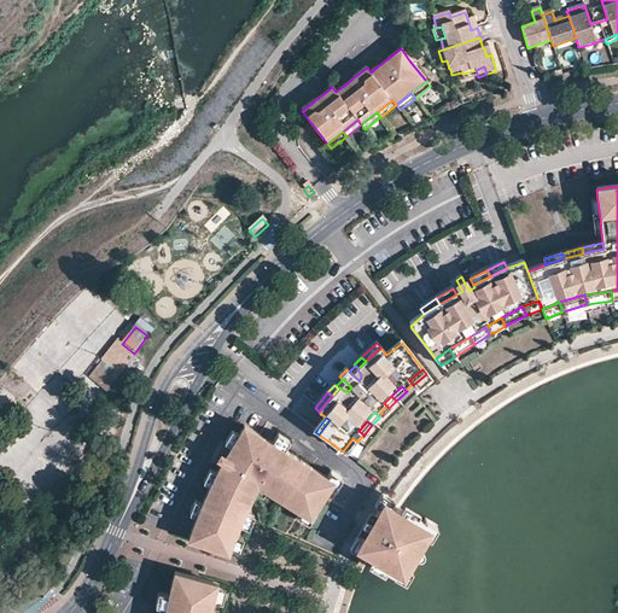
[(263,453),(255,448),(261,438),(255,433),(251,432),(245,427),(239,436),(232,449),(229,451),(235,455),(231,461),(220,454),(217,460),(228,466),(235,472),(233,477),(223,473),(219,471),(217,474),(210,488),(203,506),(197,519),(190,542),(225,554),(226,549),(231,536),(234,527),(238,529),(239,527),(245,514),(254,495),(250,494),(251,491),(256,480),(262,480),(270,486),(268,490),(284,500),(283,502),(301,513),(305,507),(310,511),(313,508),(318,501),(307,494),(309,491),(324,500),(325,497),(330,489),(324,486),(327,479),(285,453),(273,444),(269,443),(263,453)]
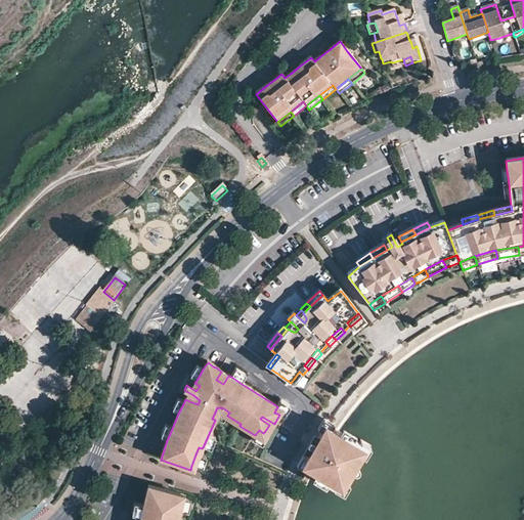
[(203,370),(198,366),(190,377),(197,381),(203,370)]
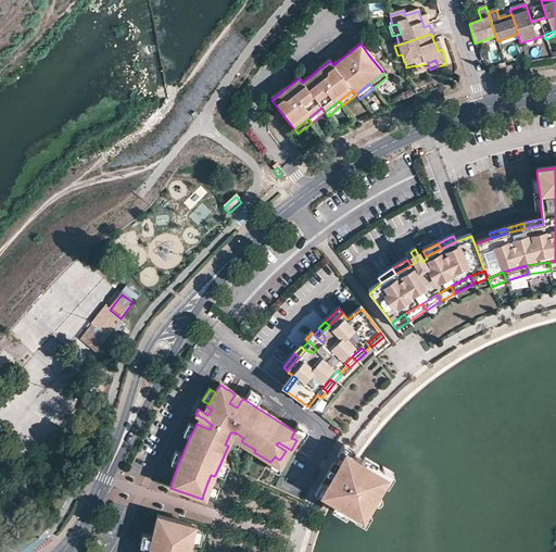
[(245,400),(256,408),(262,399),(251,392),(245,400)]
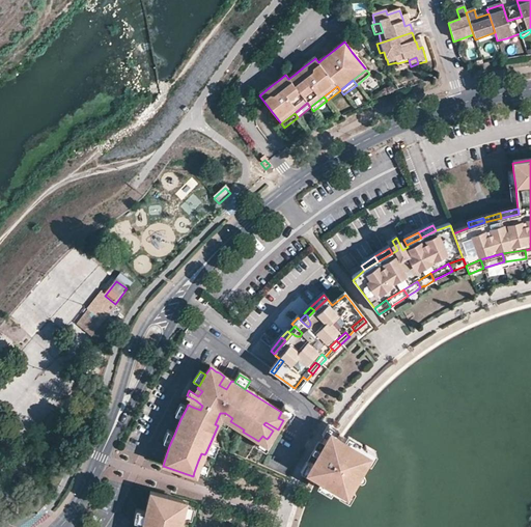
[(231,381),(224,377),(219,385),(226,389),(231,381)]
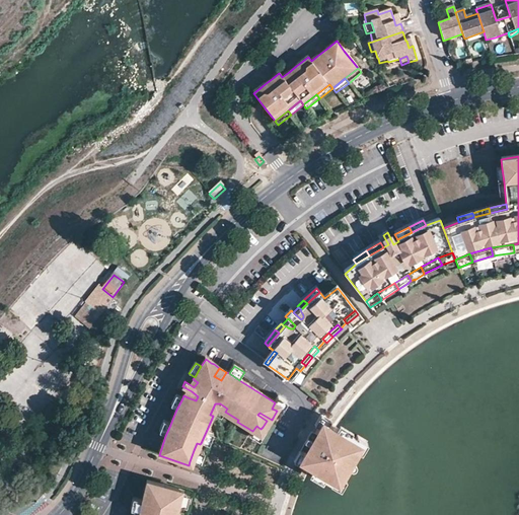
[(300,371),(296,368),(288,379),(292,383),(300,371)]
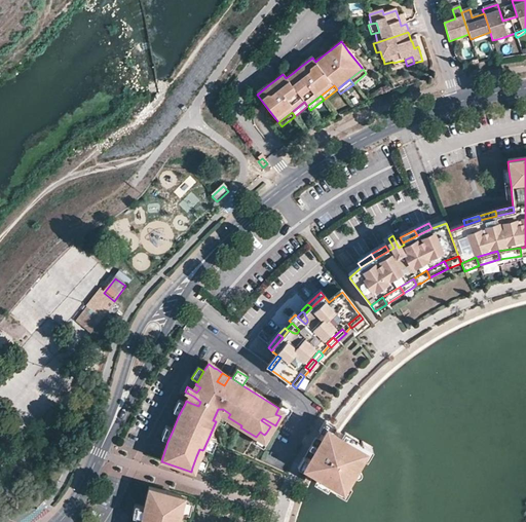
[(200,402),(194,397),(190,403),(198,406),(200,402)]
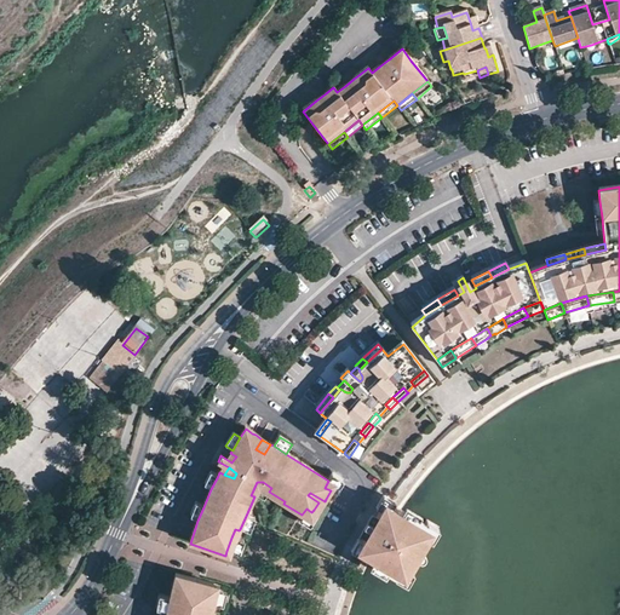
[(211,472),(205,486),(211,489),(218,476),(211,472)]
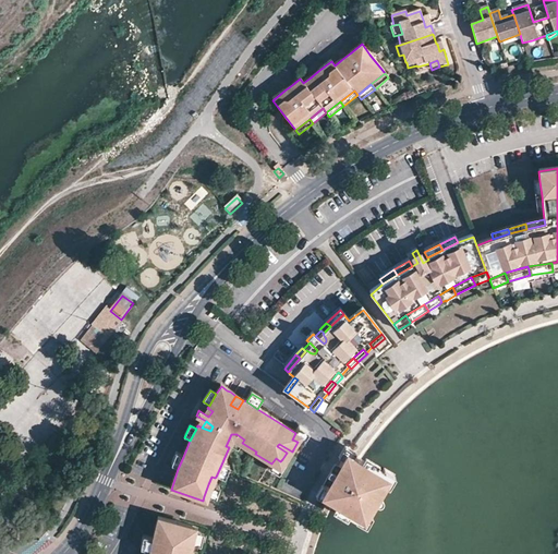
[(310,434),(299,428),(295,433),(292,440),(298,442),(303,445),(310,434)]
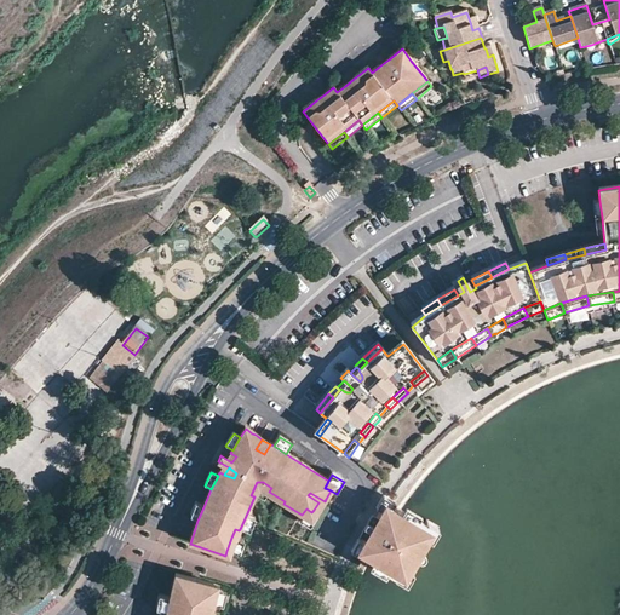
[(271,488),(263,482),(257,482),(252,493),(264,499),(269,492),(271,488)]
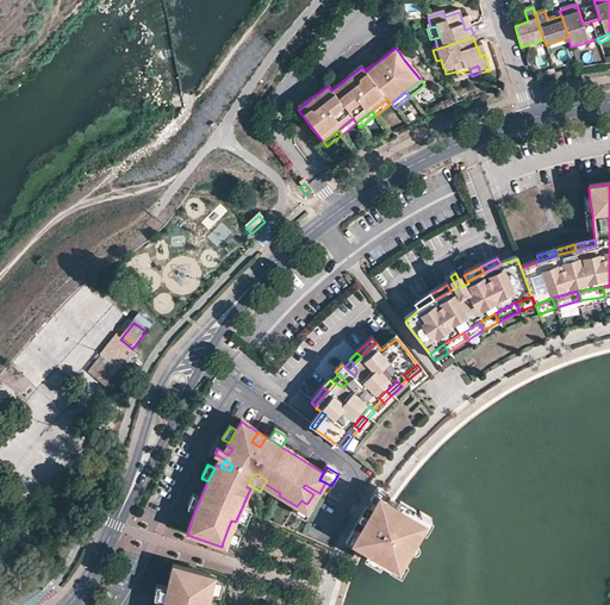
[(390,496),(378,490),(374,494),(386,501),(387,500),(390,496)]
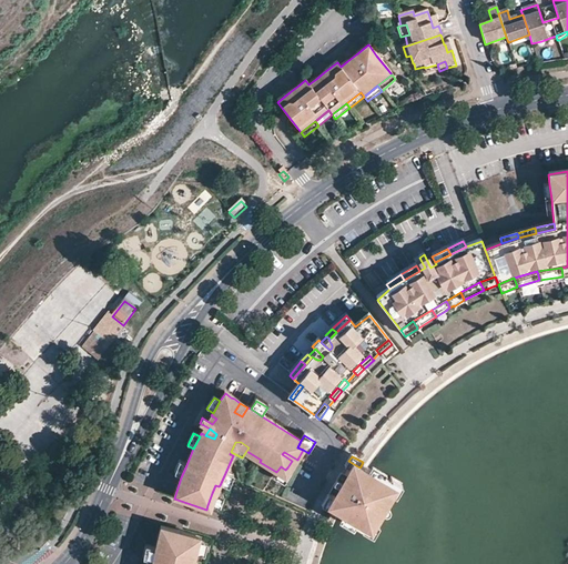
[(355,475),(359,467),(348,461),(345,467),(348,470),(332,499),(328,496),(324,503),(335,511),(340,502),(342,503),(345,499),(347,500),(350,495),(348,494),(348,493),(348,492),(348,491),(348,490),(350,489),(351,487),(352,487),(353,487),(354,487),(356,482),(355,481),(357,476),(355,475)]
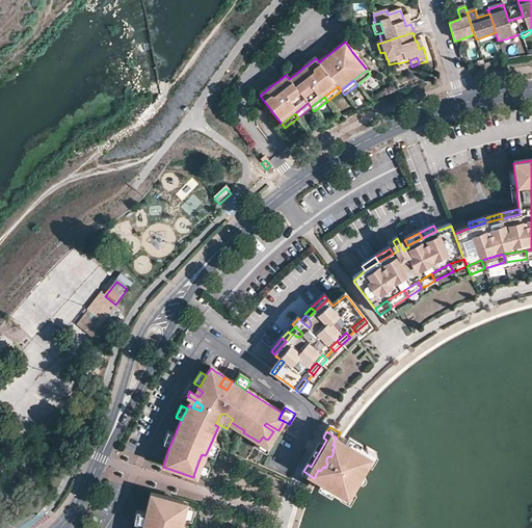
[(175,436),(168,432),(163,445),(169,447),(175,436)]
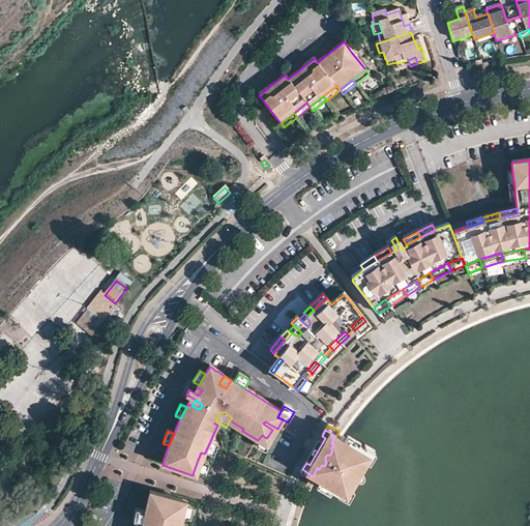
[(266,438),(262,435),(258,440),(255,445),(265,453),(271,441),(266,438)]
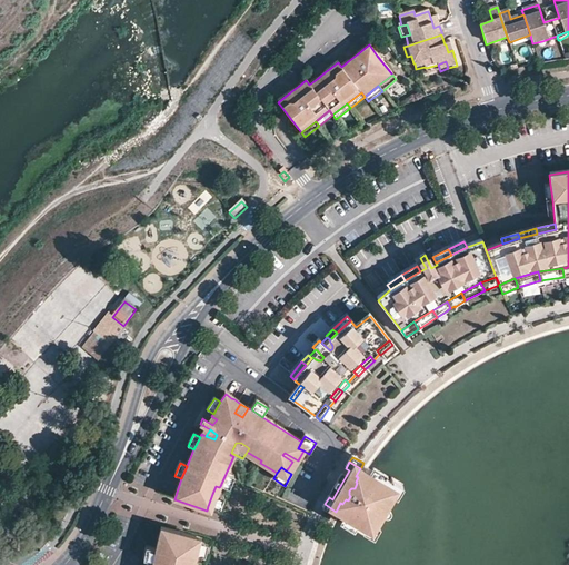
[(388,485),(360,468),(356,476),(358,477),(356,482),(357,483),(355,488),(353,488),(352,488),(351,488),(350,489),(349,491),(349,492),(349,493),(349,494),(349,495),(350,496),(348,501),(346,499),(342,504),(340,503),(336,512),(361,527),(363,528),(367,523),(372,526),(373,524),(390,497),(391,495),(387,492),(390,486),(388,485)]
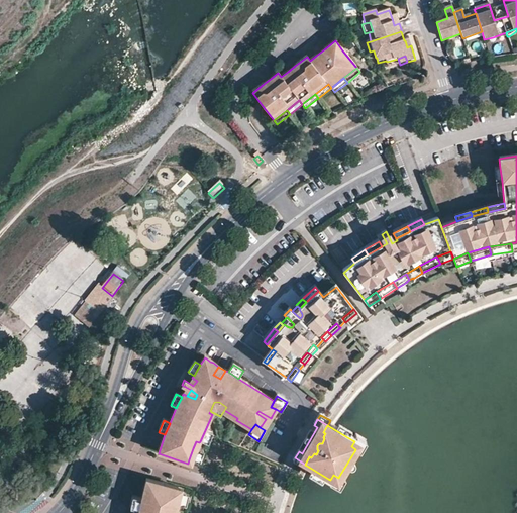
[(213,433),(205,430),(200,441),(208,444),(213,433)]
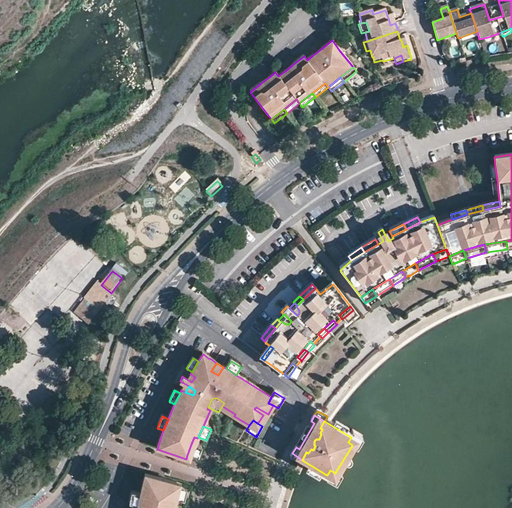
[(362,439),(352,433),(349,436),(351,437),(356,440),(352,445),(351,447),(352,447),(355,449),(362,439)]
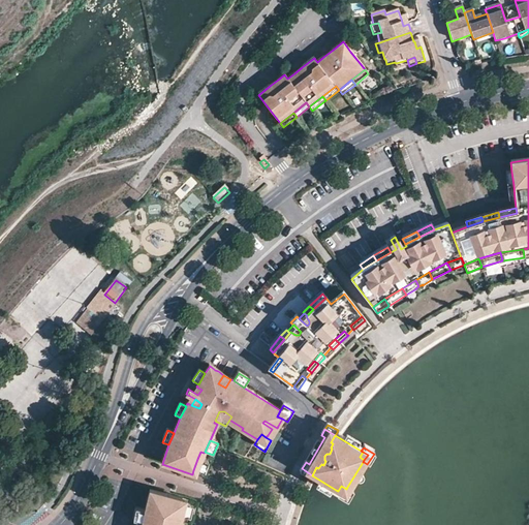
[(368,455),(363,452),(360,457),(364,460),(368,455)]
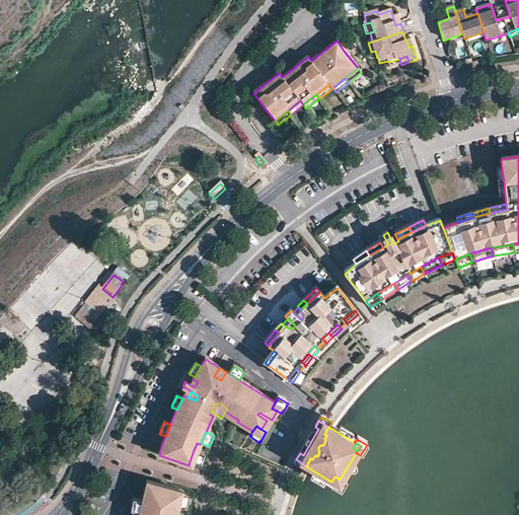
[(205,454),(194,450),(190,461),(201,465),(205,454)]
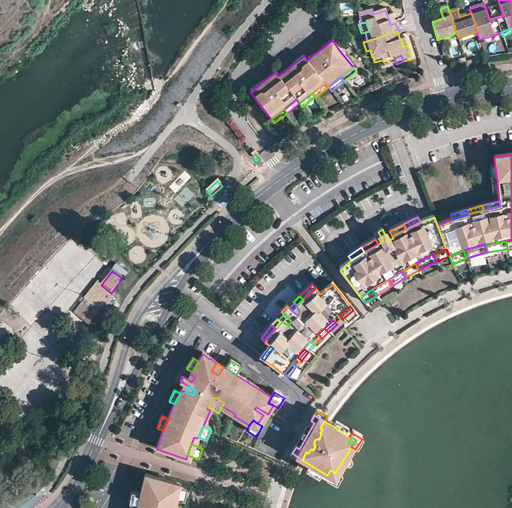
[(302,460),(292,453),(290,457),(300,463),(302,460)]
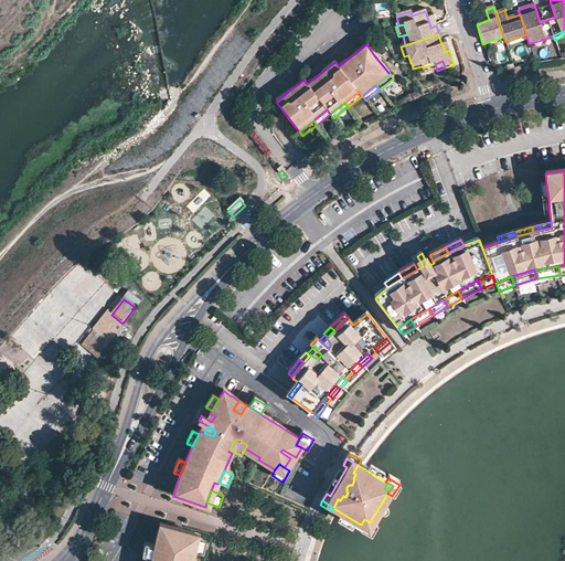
[(370,522),(364,519),(361,525),(366,528),(370,522)]
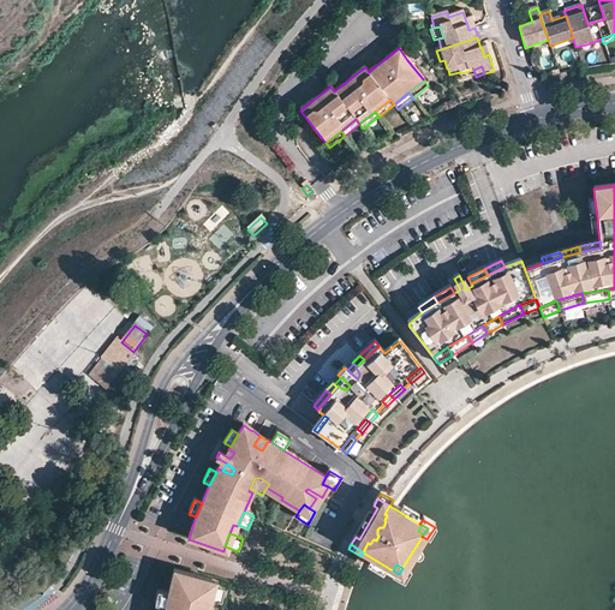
[(393,570),(390,569),(388,574),(400,581),(408,569),(404,566),(402,568),(399,574),(393,570)]
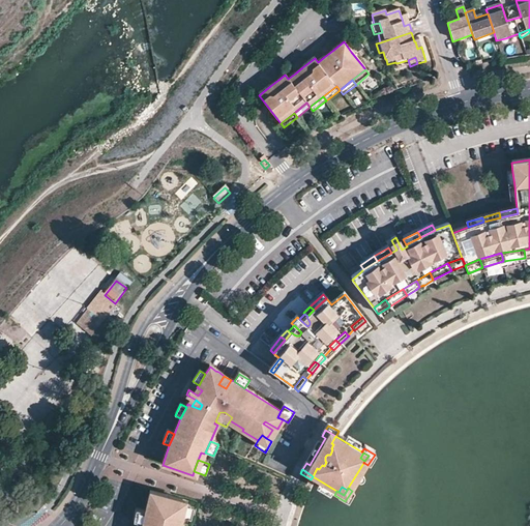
[(182,504),(183,501),(150,493),(145,512),(142,524),(142,525),(180,525),(182,518),(179,517),(182,504)]
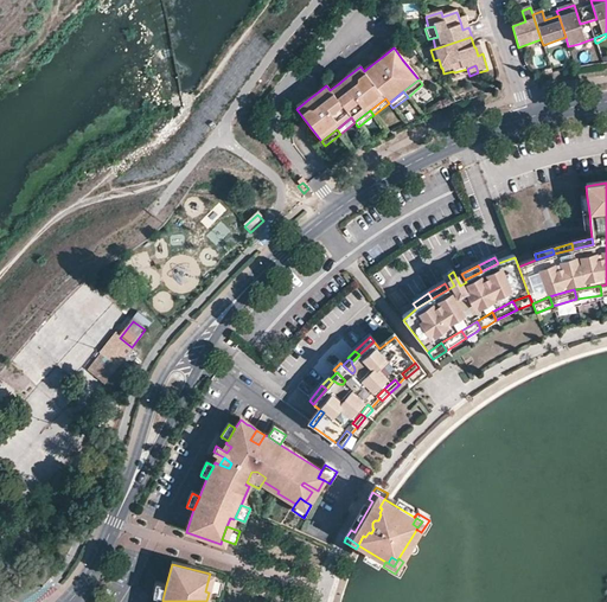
[(222,581),(209,577),(205,591),(209,593),(219,595),(222,581)]
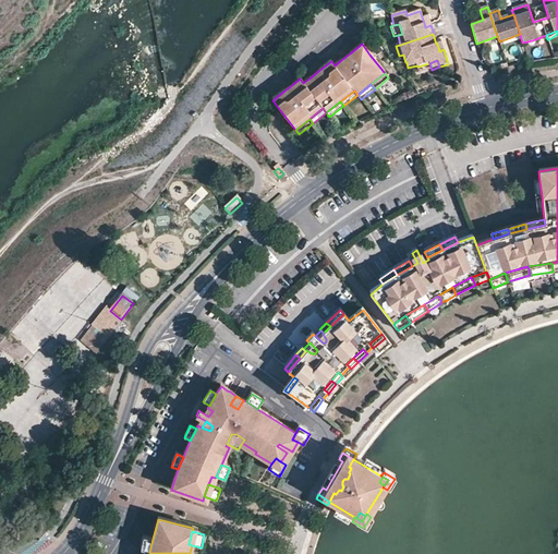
[(153,539),(143,538),(141,550),(149,552),(153,539)]
